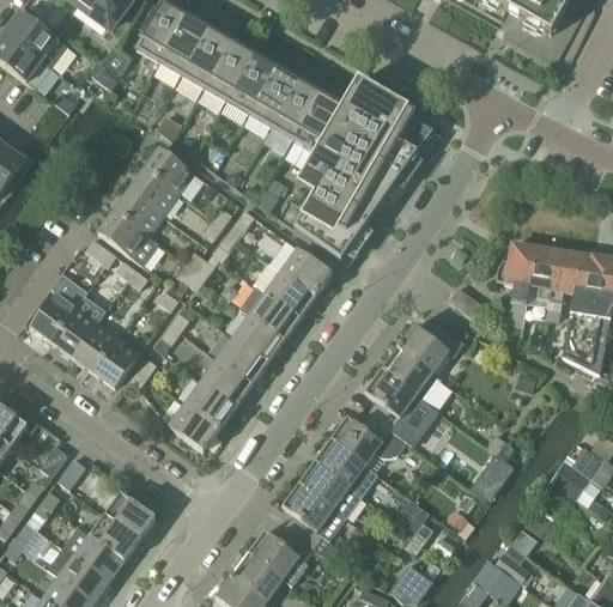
[(78,0),(76,4),(109,29),(129,0),(78,0)]
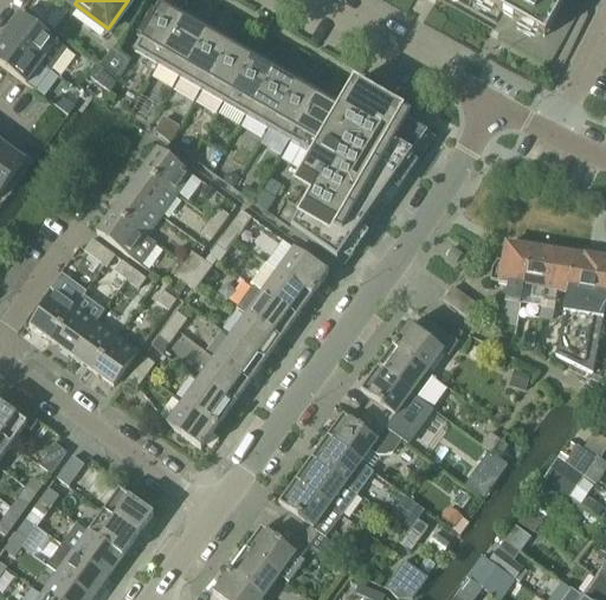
[(134,49),(155,60),(184,12),(165,0),(161,0),(158,7),(152,4),(137,28),(144,32),(134,49)]
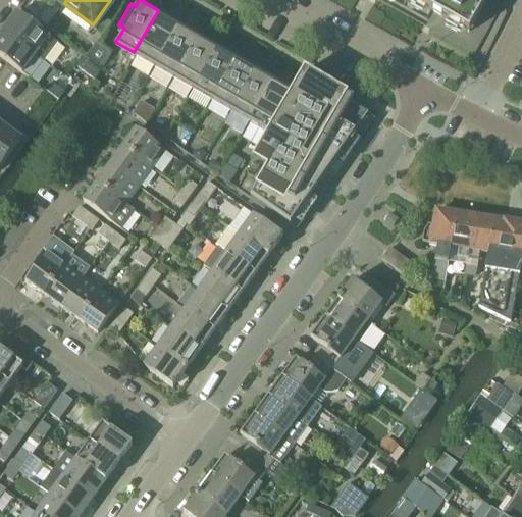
[(417,0),(469,30),(484,0),(417,0)]
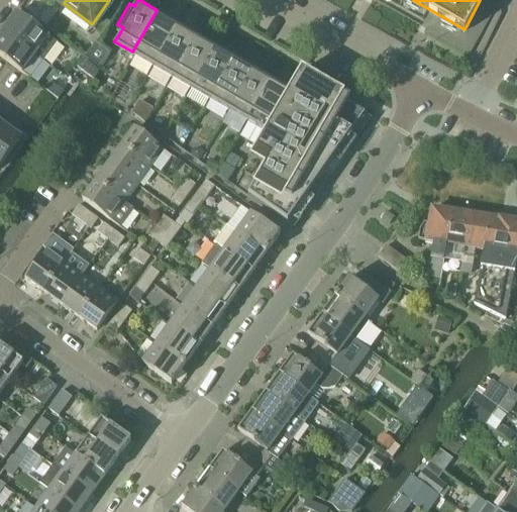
[(16,9),(3,27),(43,58),(57,39),(16,9)]
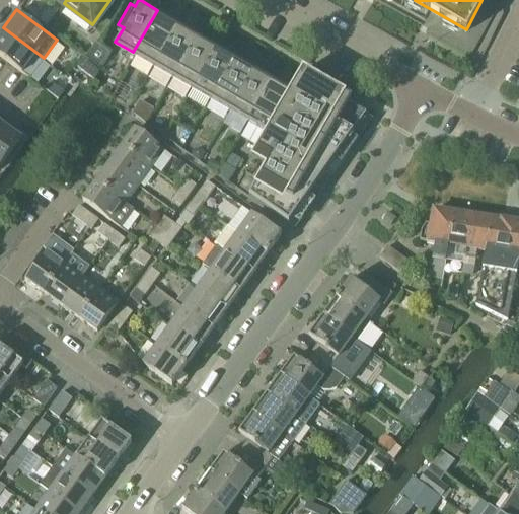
[(133,52),(152,63),(176,21),(157,10),(133,52)]
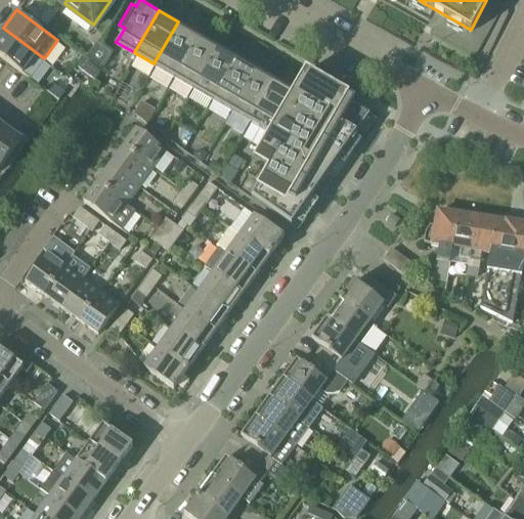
[(154,63),(173,75),(198,33),(178,22),(154,63)]
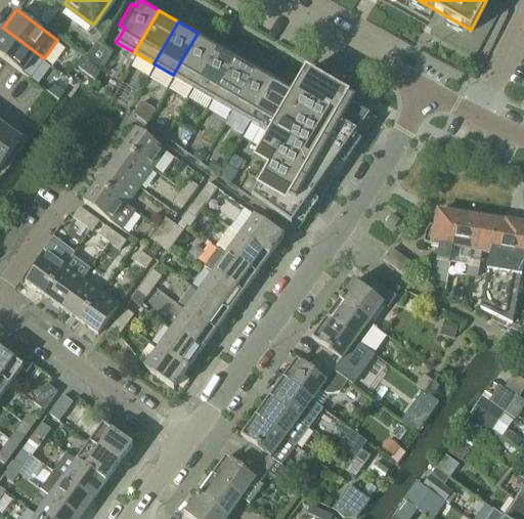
[(44,58),(3,28),(0,31),(0,53),(30,77),(44,58)]
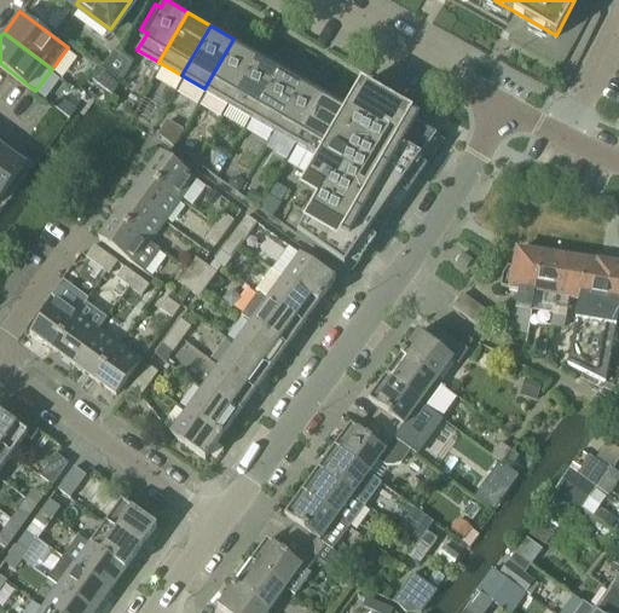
[(204,88),(226,102),(255,51),(233,39),(204,88)]
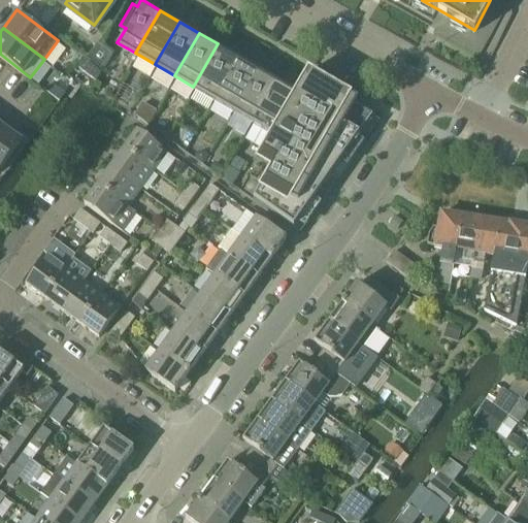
[(193,87),(212,98),(237,55),(218,43),(193,87)]
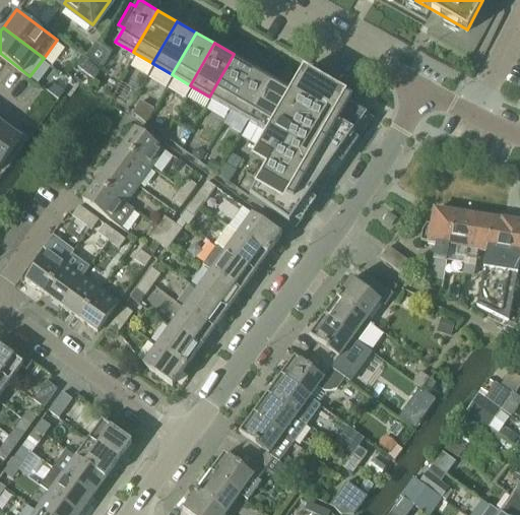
[(75,63),(91,75),(100,64),(83,53),(75,63)]
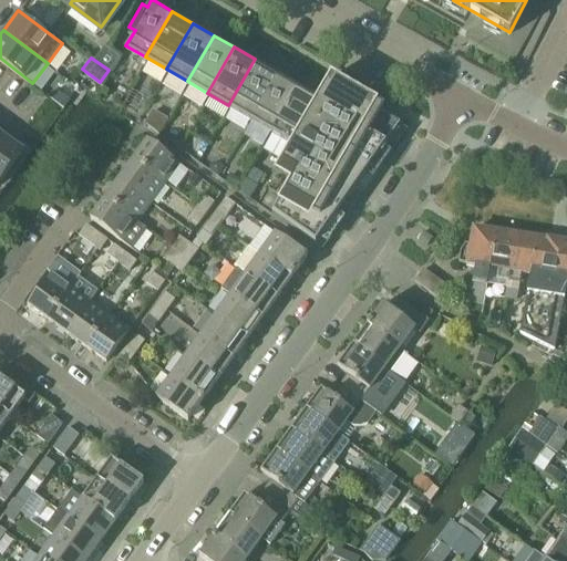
[(228,105),(249,116),(276,71),(255,59),(228,105)]
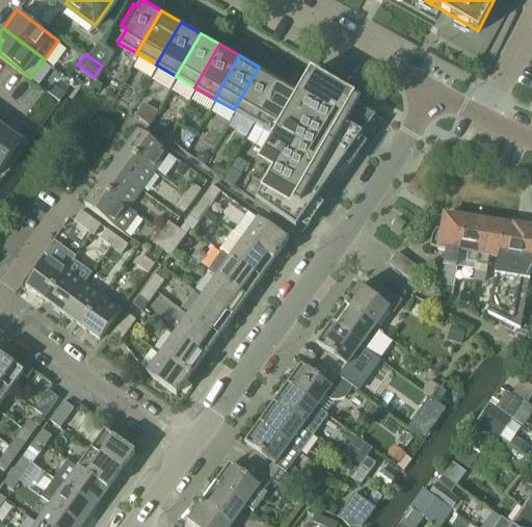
[(234,109),(253,121),(277,78),(259,67),(234,109)]
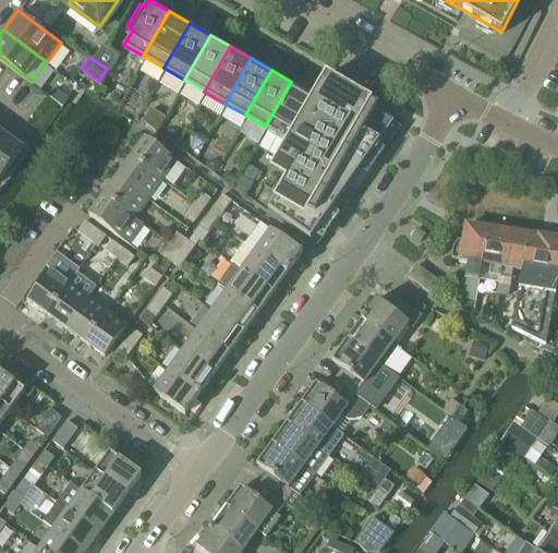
[(312,94),(287,139),(274,163),(288,171),(288,172),(296,178),(287,194),(278,190),(267,208),(310,238),(328,212),(392,120),(375,109),(377,105),(371,100),(372,99),(325,72),(312,94)]
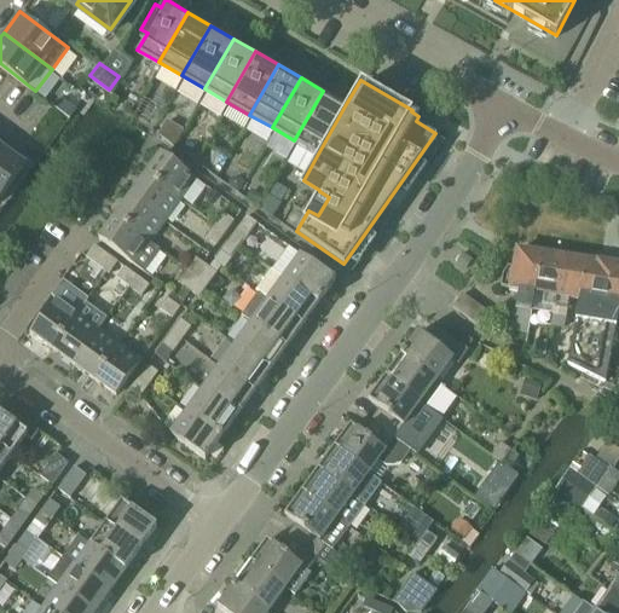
[(294,140),(318,154),(346,104),(323,91),(294,140)]
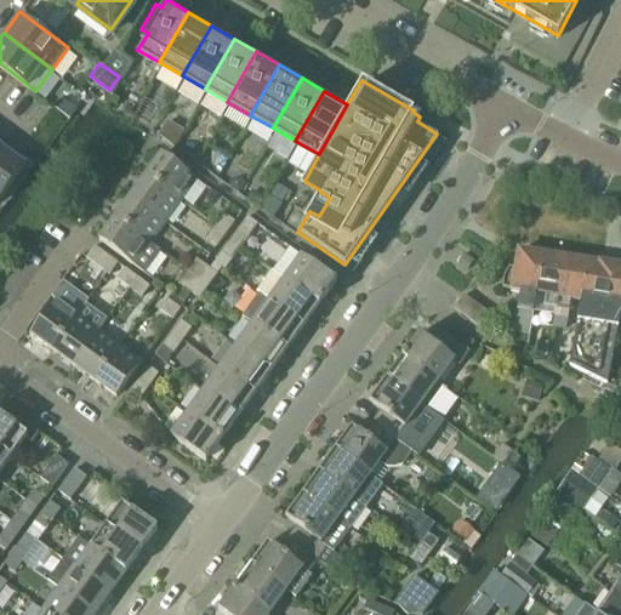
[(61,95),(53,103),(69,115),(75,106),(61,95)]
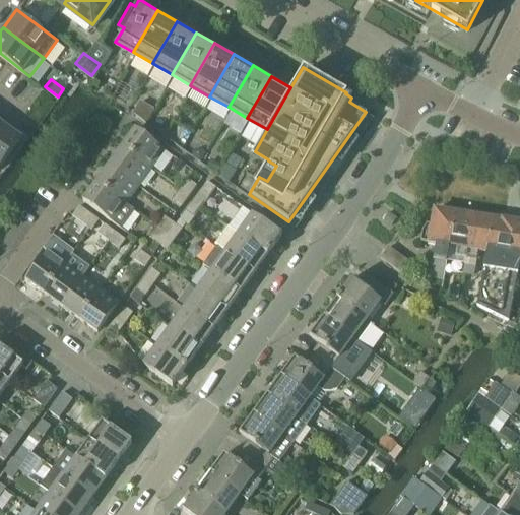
[(3,122),(0,125),(0,164),(21,135),(3,122)]
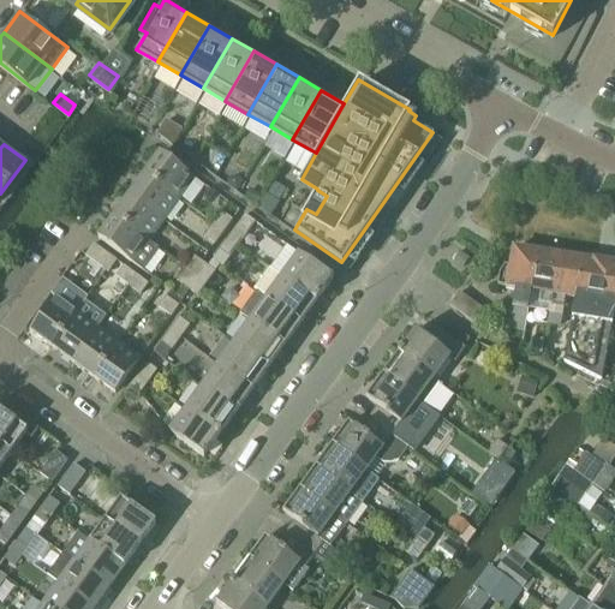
[(160,149),(144,171),(179,196),(195,174),(160,149)]
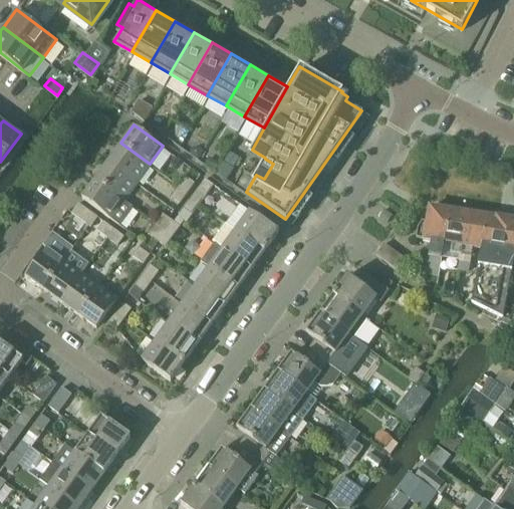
[(120,143),(107,160),(137,181),(150,164),(120,143)]
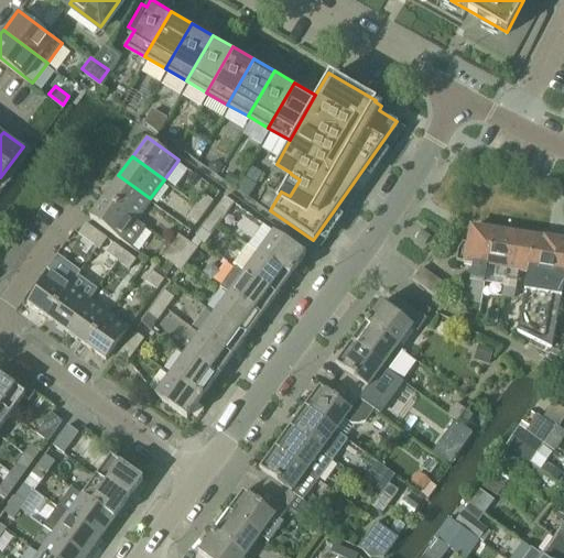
[(210,160),(207,165),(216,171),(221,162),(216,159),(210,160)]
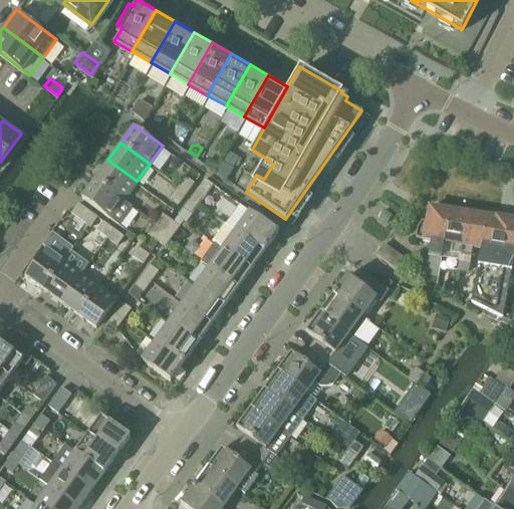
[(233,166),(223,159),(216,171),(226,177),(233,166)]
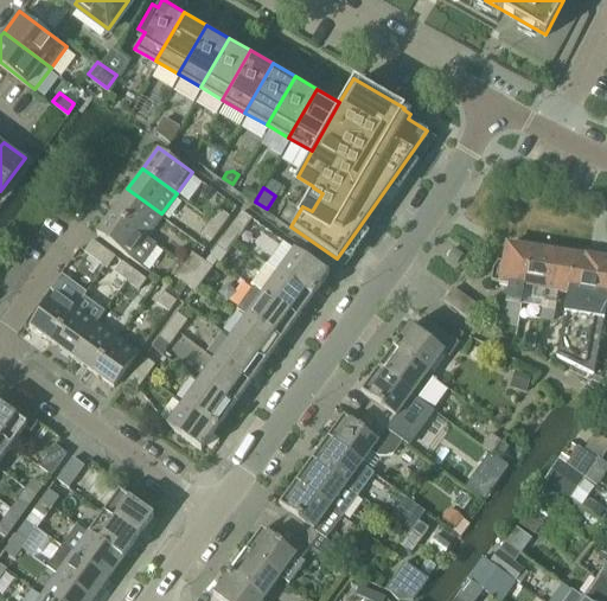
[(127,189),(112,210),(146,235),(161,213),(127,189)]
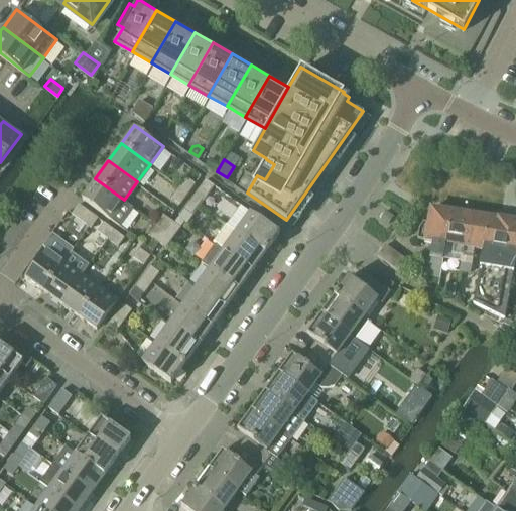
[(185,174),(178,184),(187,192),(195,181),(185,174)]
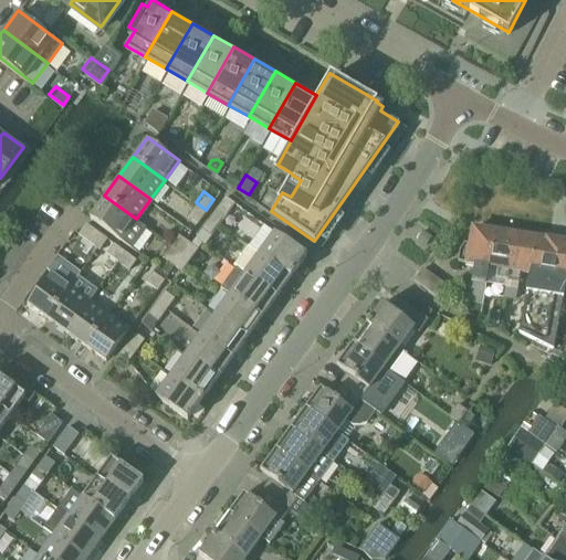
[(226,193),(210,214),(220,222),(234,201),(226,193)]
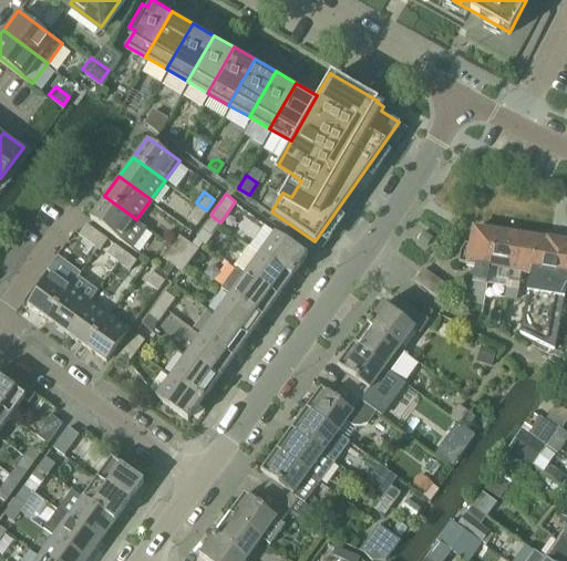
[(136,219),(104,196),(90,216),(131,246),(145,226),(136,219)]
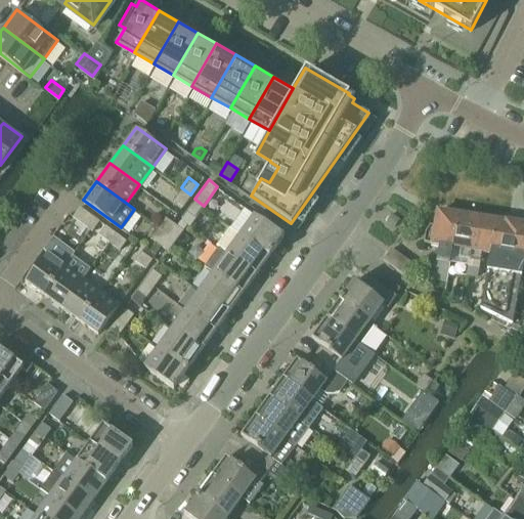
[(190,195),(181,187),(174,199),(182,205),(190,195)]
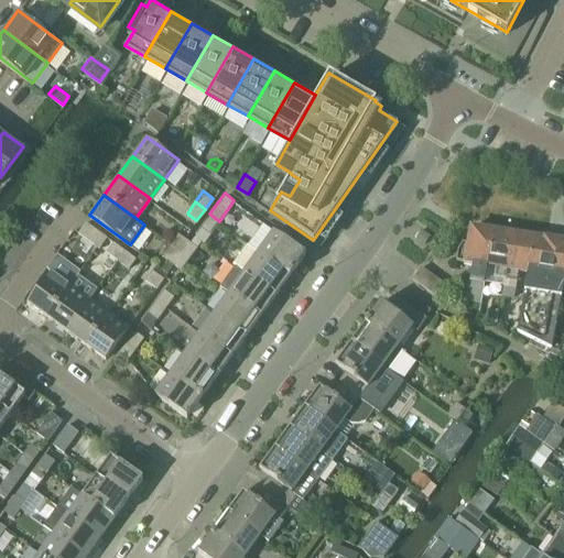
[(219,221),(209,214),(194,234),(204,241),(219,221)]
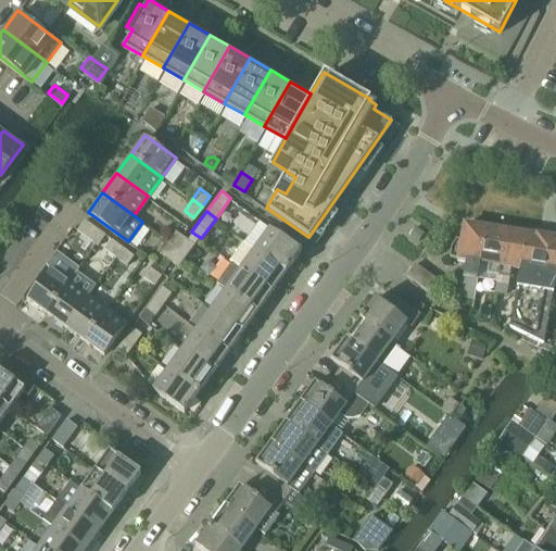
[(105,233),(84,217),(76,227),(98,242),(105,233)]
